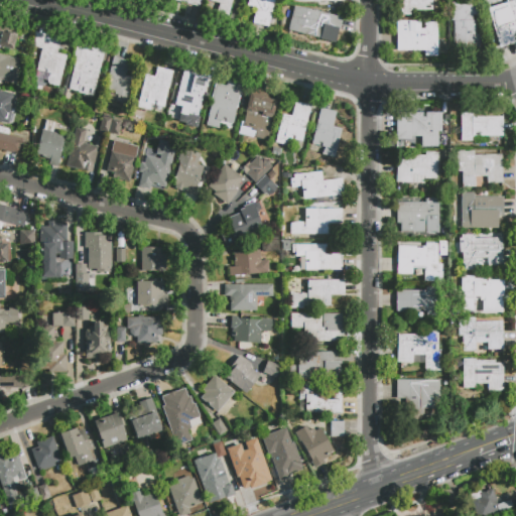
[(206,1),(206,0),(232,0),(229,16),(217,13),(219,4),(206,1)]
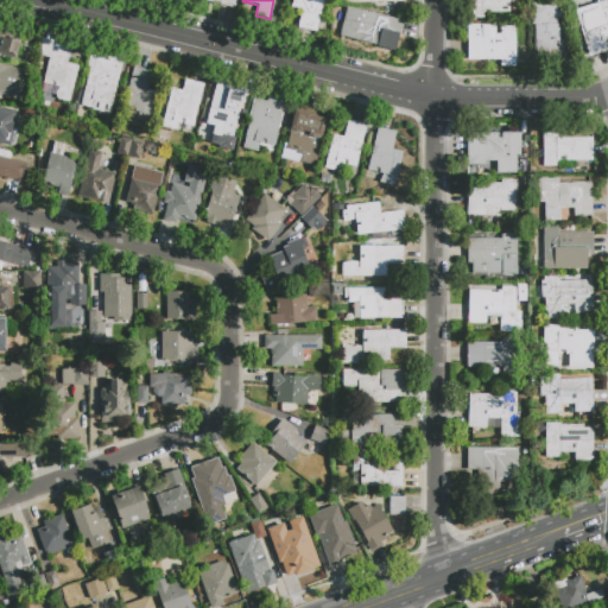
[(323,0),(323,1),(317,0),(314,12),(291,7),(292,0),(323,0)]
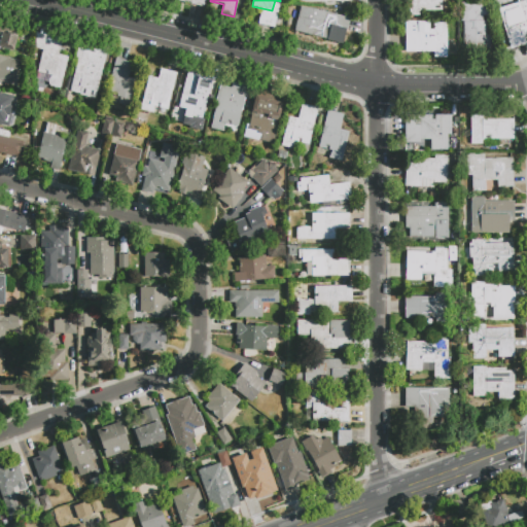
[(447,0),(447,10),(444,10),(444,11),(422,10),(422,15),(408,15),(408,0),(447,0)]
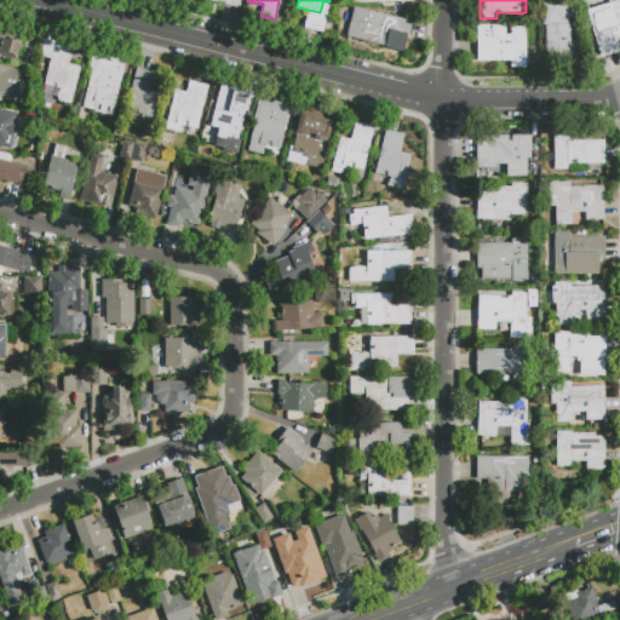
[(619,50),(600,57),(591,29),(595,28),(589,9),(609,3),(608,0),(619,0),(619,50)]
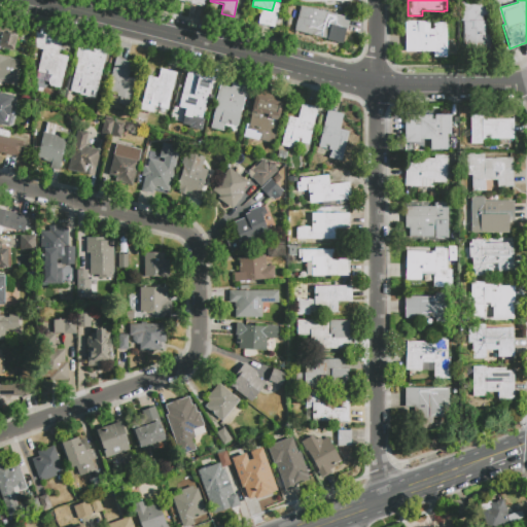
[(492,49),(463,49),(463,21),(460,21),(460,2),(489,2),(489,15),(482,15),(482,21),(485,21),(485,35),(492,35),(492,49)]
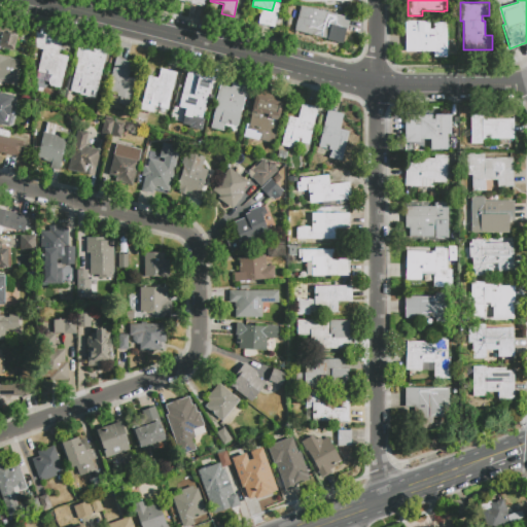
[(302,6),(349,18),(346,31),(345,31),(342,44),(326,41),(326,39),(293,31),(297,18),(299,18),(302,6)]
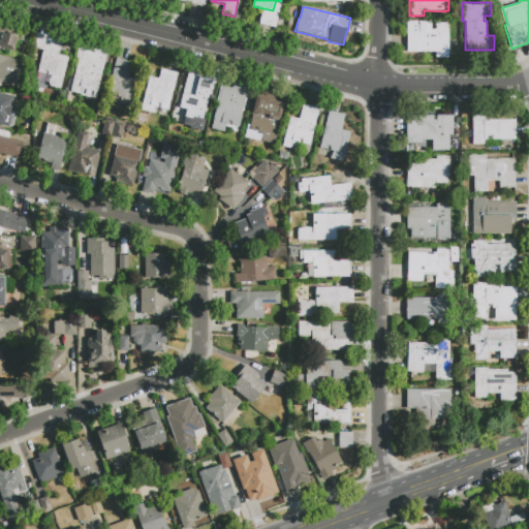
[(447,58),(435,58),(435,53),(406,53),(406,23),(431,22),(431,29),(435,29),(435,24),(437,24),(437,22),(445,22),(445,24),(447,24),(447,42),(453,42),(454,56),(447,56),(447,58)]
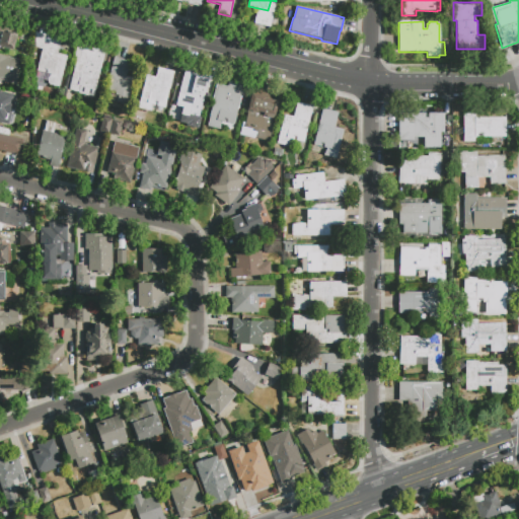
[(0,28),(17,33),(13,51),(0,47),(0,28)]
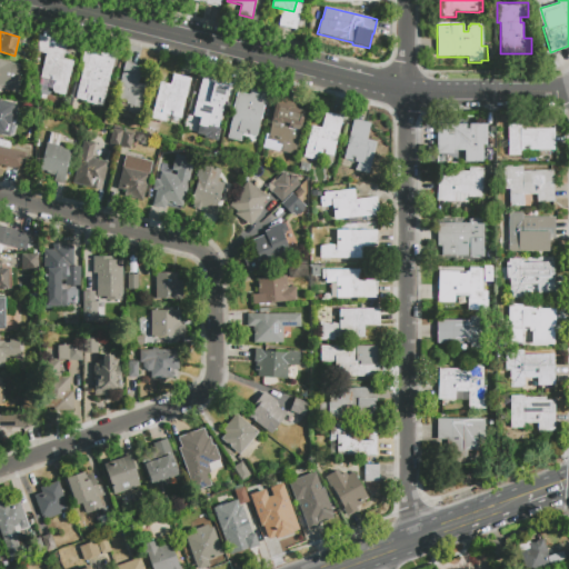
[(65,96),(53,92),(52,89),(39,86),(46,55),(38,52),(39,36),(67,42),(63,59),(73,62),(65,96)]
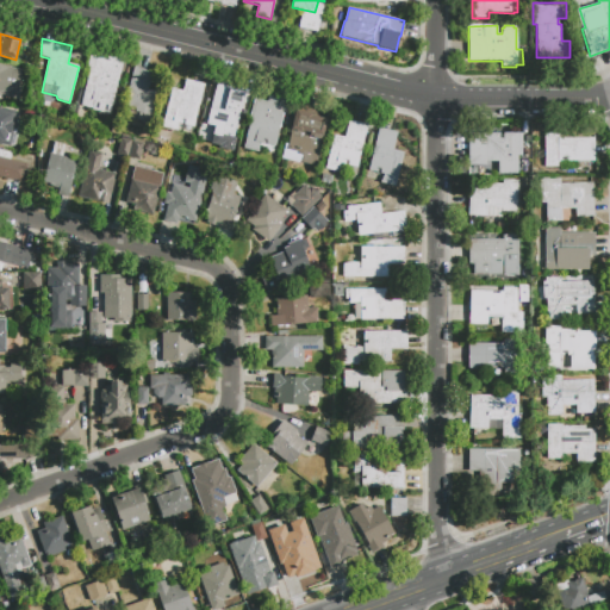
[(110,114),(92,110),(92,109),(80,105),(91,67),(87,67),(91,53),(126,61),(123,73),(119,72),(110,114)]
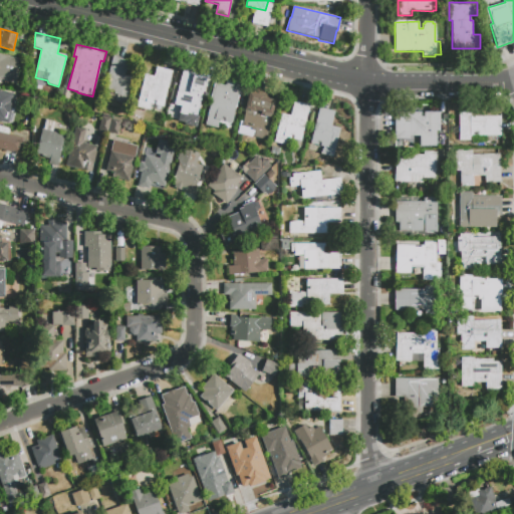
[(0,55),(7,57),(7,56),(19,59),(16,71),(20,72),(17,84),(1,81),(1,79),(0,78),(0,55)]
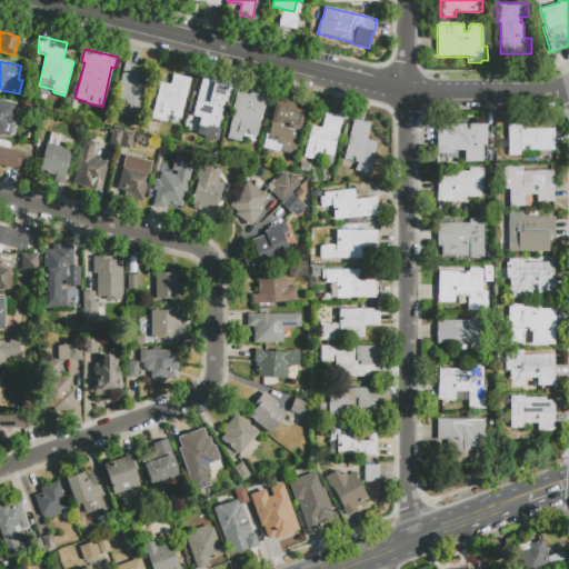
[(140,117),(113,110),(125,63),(141,67),(137,85),(147,87),(140,117)]
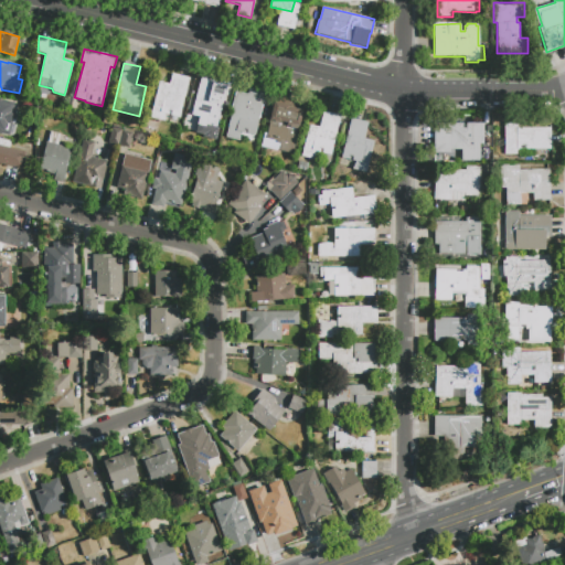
[(163,121),(150,118),(159,82),(169,84),(172,74),(189,78),(179,117),(164,114),(163,121)]
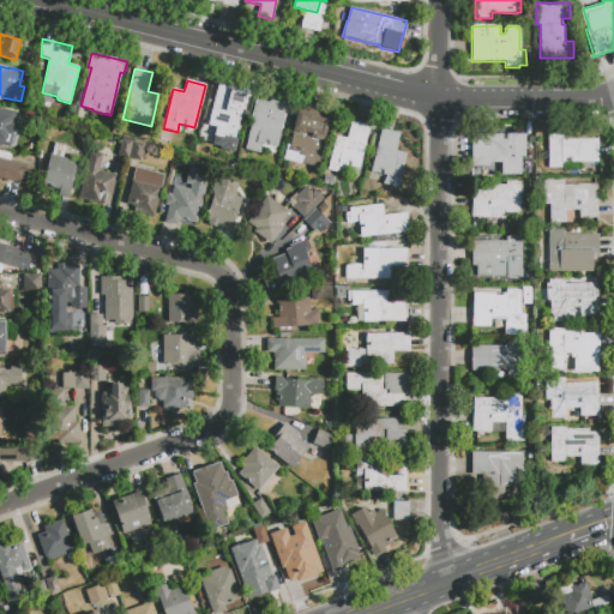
[(235,139),(238,139),(235,151),(211,145),(214,133),(222,136),(223,130),(208,125),(218,83),(236,88),(232,106),(242,109),(235,139)]
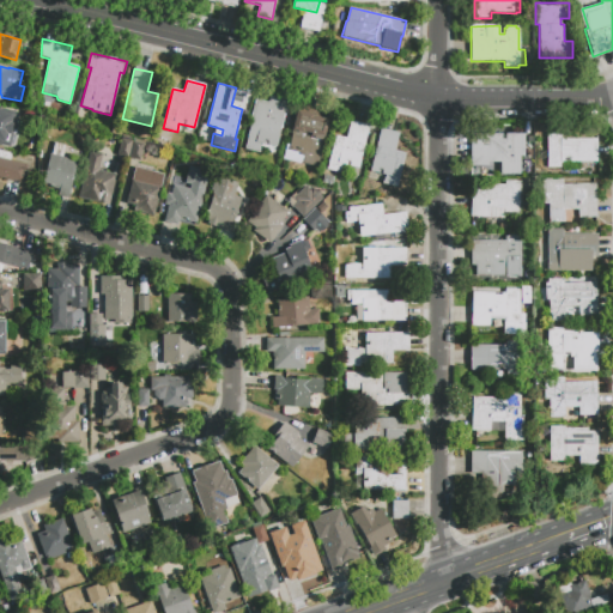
[(255,99),(267,102),(269,96),(287,101),(274,147),(261,144),(259,152),(244,149),(252,119),(250,119),(255,99)]
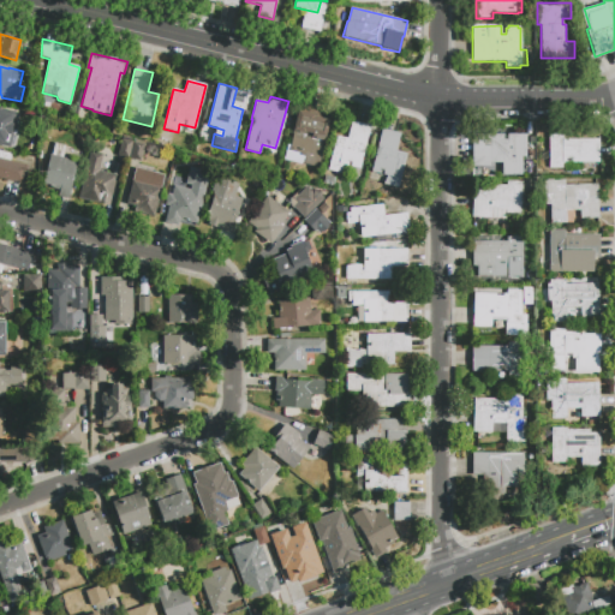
[(317,169),(300,165),(303,157),(299,157),(298,160),(284,156),(286,147),(290,148),(292,136),(291,136),(298,108),(330,118),(317,169)]
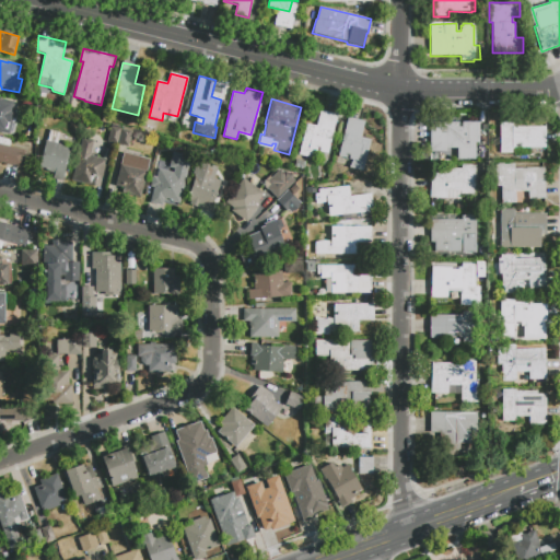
[(22,104),(16,123),(3,118),(0,131),(0,100),(4,101),(4,100),(22,104)]
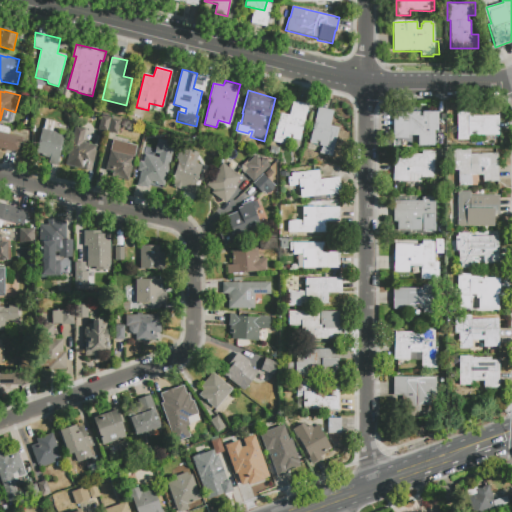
[(285,145),(273,142),(280,113),(289,116),(293,101),(308,105),(299,140),(287,137),(285,145)]
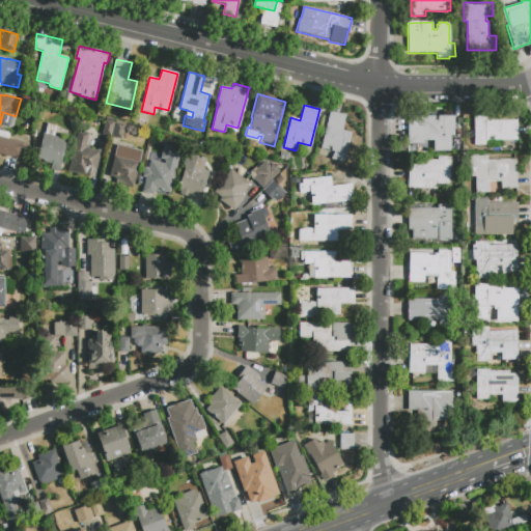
[(344,163),(332,160),(333,151),(320,148),(330,112),(345,116),(341,131),(352,134),(344,163)]
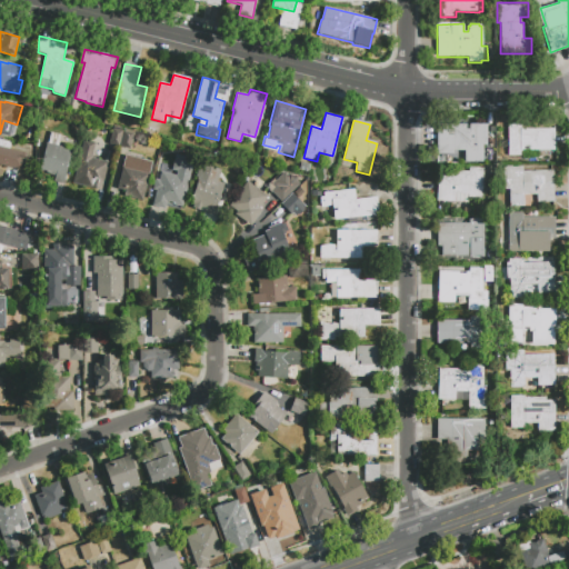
[(470,125),(487,125),(487,127),(487,146),(482,146),(482,162),(465,162),(465,151),(455,151),(455,153),(438,153),(438,125),(466,125),(466,130),(471,130),(470,125)]
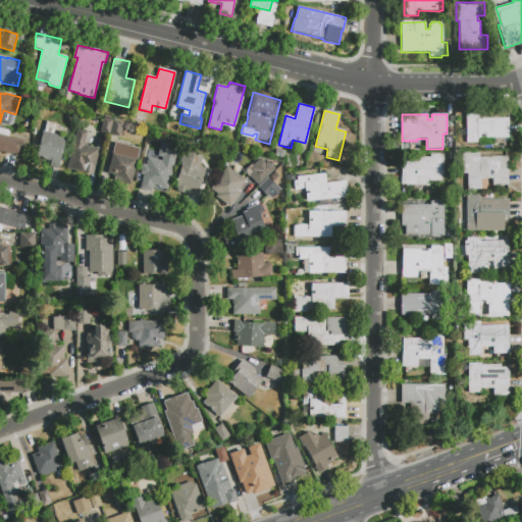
[(508,118),(509,139),(479,139),(479,144),(466,144),(465,114),(479,114),(479,118),(508,118)]
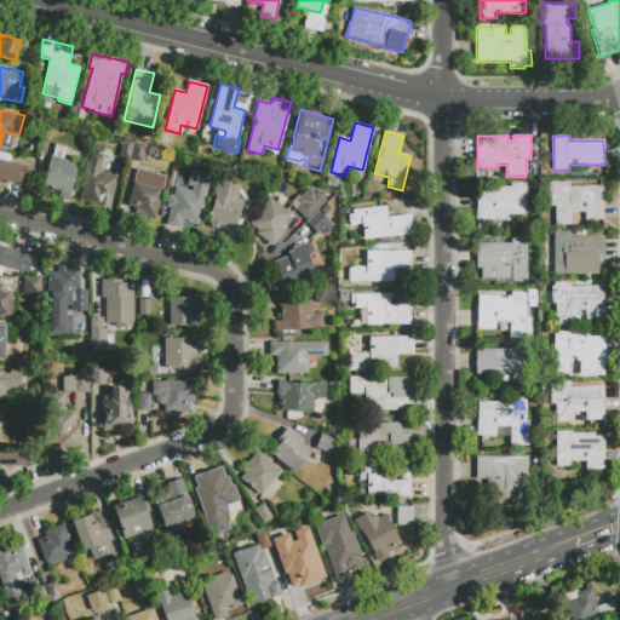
[(133,142),(130,160),(119,158),(122,139),(133,142)]
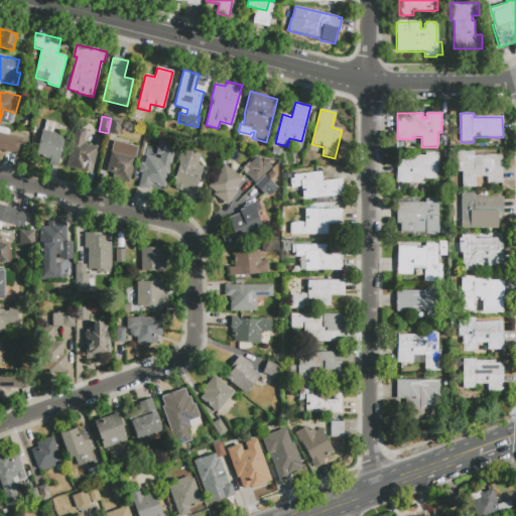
[(46,120),(55,123),(53,132),(66,136),(57,167),(48,164),(49,161),(44,159),(44,158),(36,155),(46,120)]
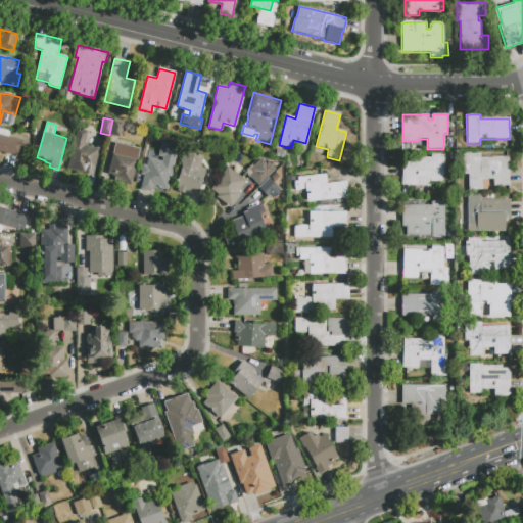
[(110,135),(114,122),(123,124),(119,137),(110,135)]
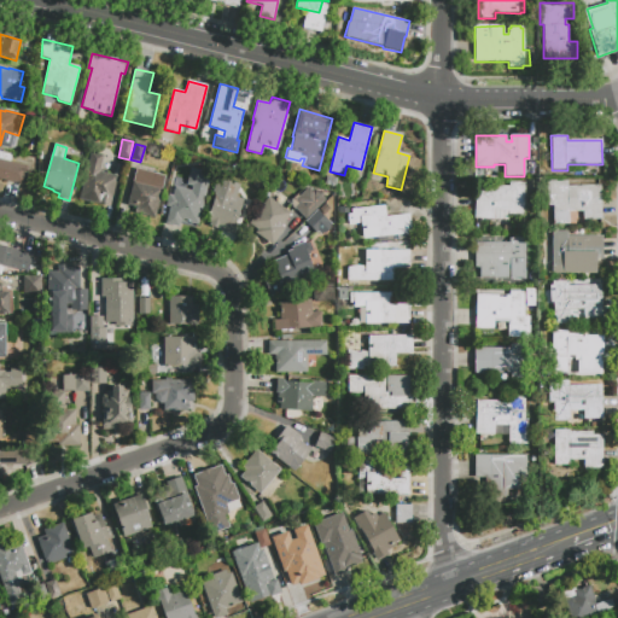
[(28,165),(23,185),(0,179),(0,151),(11,155),(10,162),(28,165)]
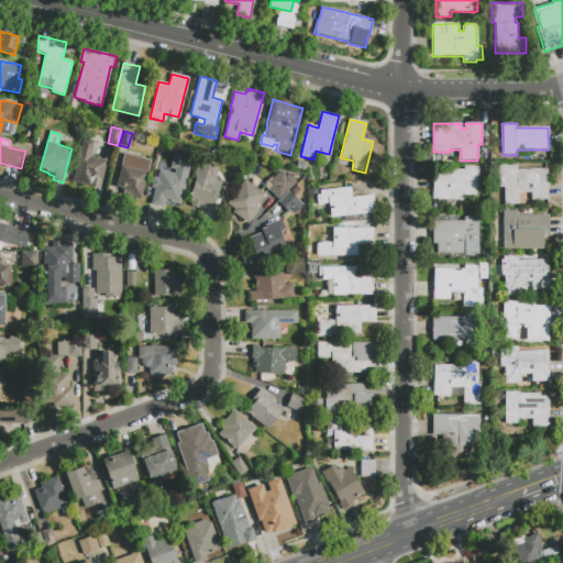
[(83,140),(94,142),(90,153),(95,158),(106,162),(99,187),(91,186),(91,187),(72,183),(83,140)]
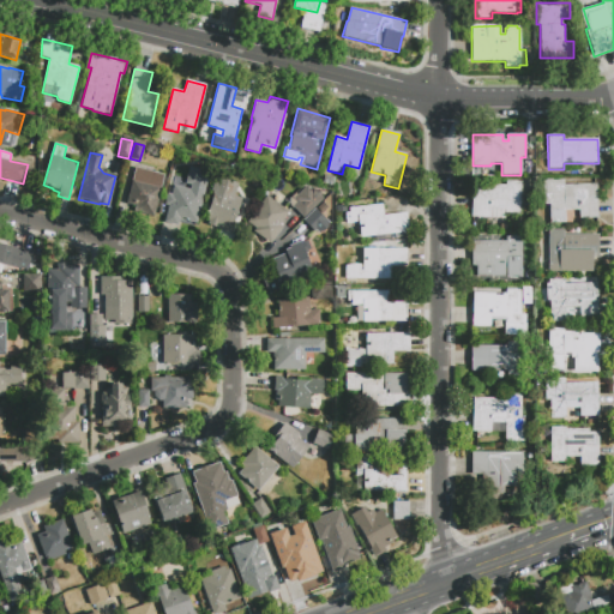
[(134,168),(163,175),(152,217),(133,212),(134,206),(126,204),(134,168)]
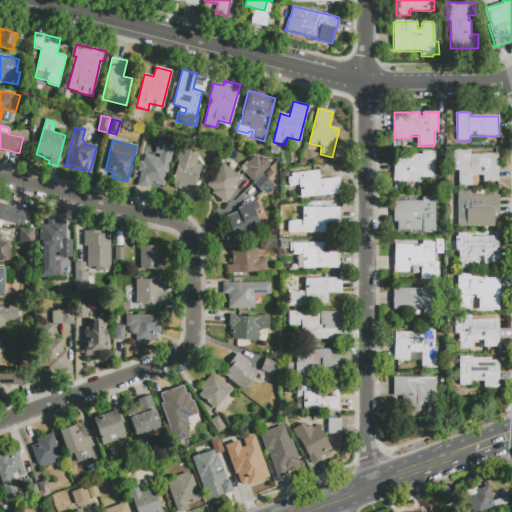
[(181,148),(198,153),(195,163),(200,165),(193,188),(194,188),(192,195),(181,191),(182,189),(174,186),(175,183),(170,182),(181,148)]
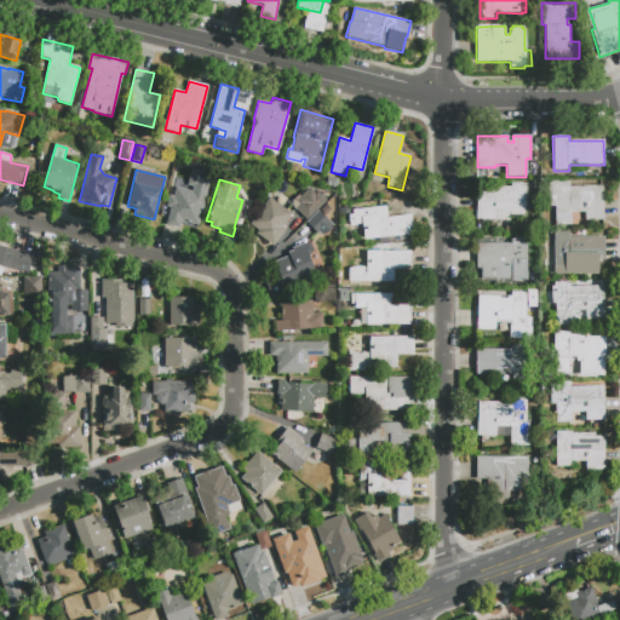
[(194,182),(208,185),(206,195),(207,195),(199,227),(182,222),(181,228),(167,225),(177,188),(181,189),(182,183),(194,185),(194,182)]
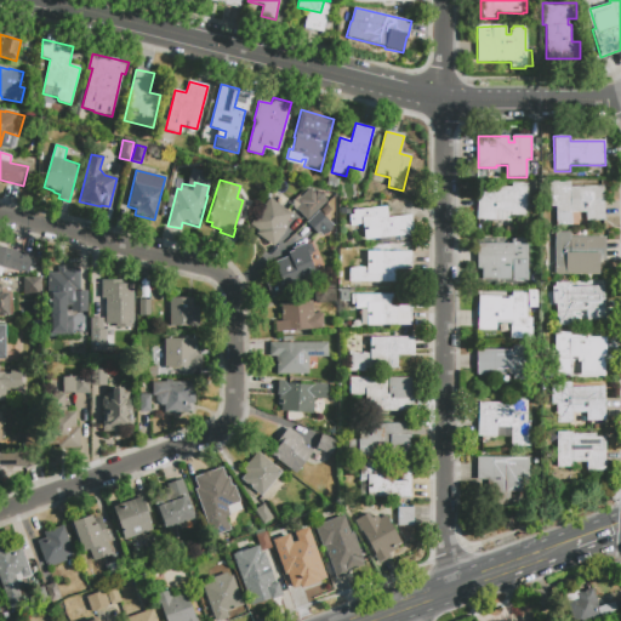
[(603,184),(604,220),(585,221),(585,212),(571,212),(571,224),(556,226),(554,206),(550,206),(548,183),(569,182),(569,187),(603,184)]
